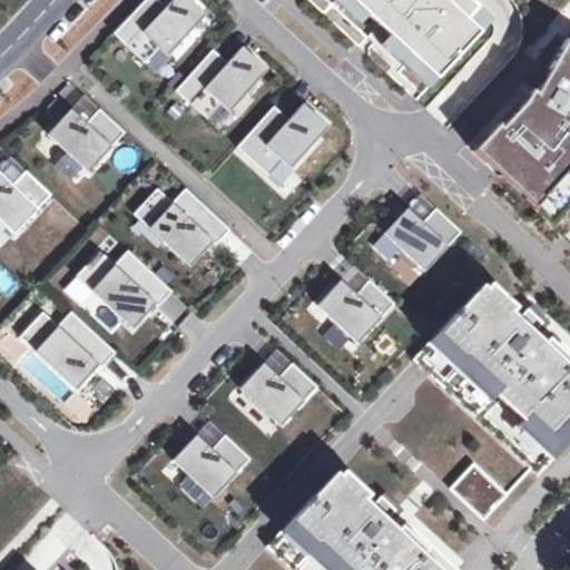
[(189,0),(173,0),(166,8),(157,0),(145,0),(114,35),(145,64),(159,49),(167,57),(194,28),(190,25),(202,12),(189,0)]
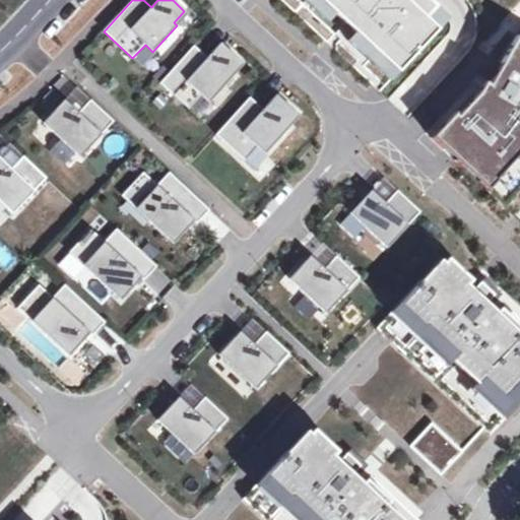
[(320,0),(355,33),(382,57),(398,73),(439,29),(427,18),(437,7),(429,0),(320,0)]
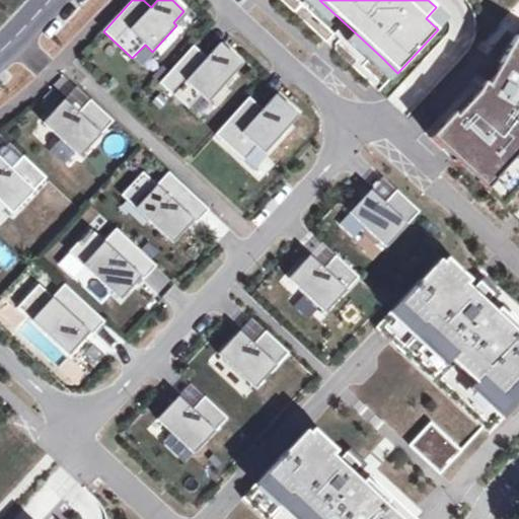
[(436,7),(426,18),(438,29),(448,18),(436,7)]
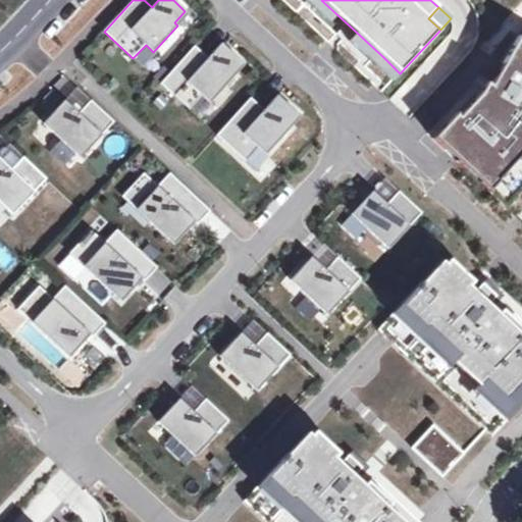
[(383,57),(357,33),(349,42),(375,66),(383,57)]
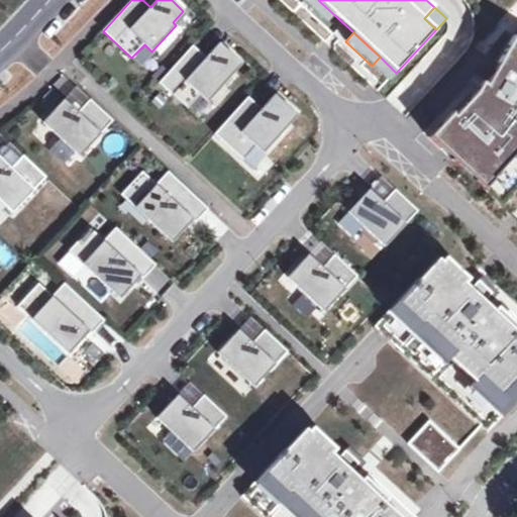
[(460,121),(444,139),(490,182),(516,152),(516,37),(513,36),(498,64),(500,65),(478,102),(460,121)]
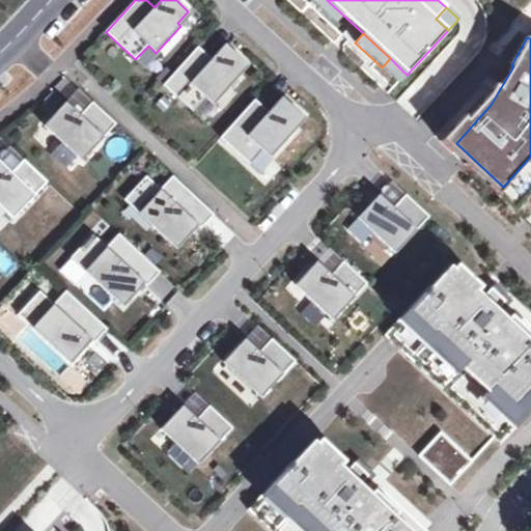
[(225,45),(212,59),(198,48),(163,85),(193,112),(205,98),(214,105),(238,78),(234,75),(246,63),(225,45)]
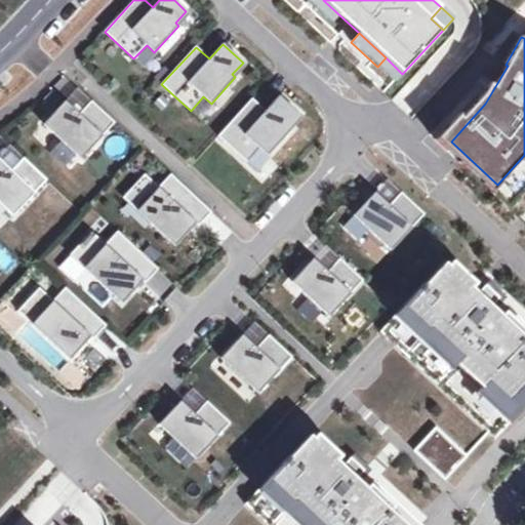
[(265,112),(252,99),(217,136),(247,163),(259,150),(268,156),(291,129),(288,126),(298,115),(279,96),(265,112)]
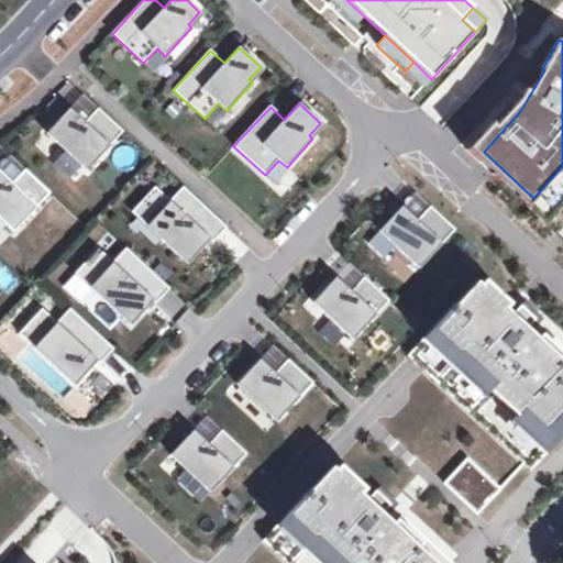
[(69,108),(46,133),(87,170),(123,132),(98,109),(85,122),(69,108)]
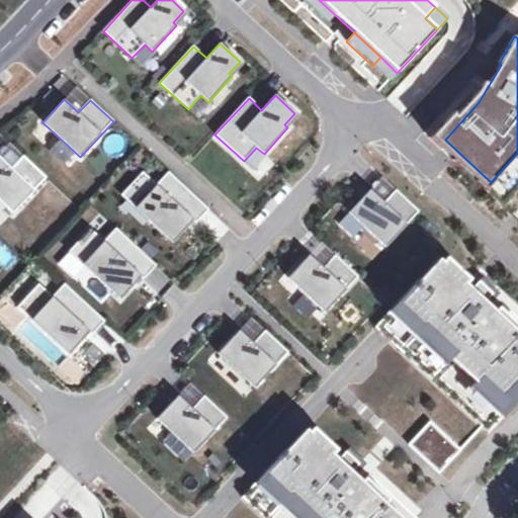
[(484,190),(491,182),(445,140),(461,121),(452,112),(428,138),(484,190)]
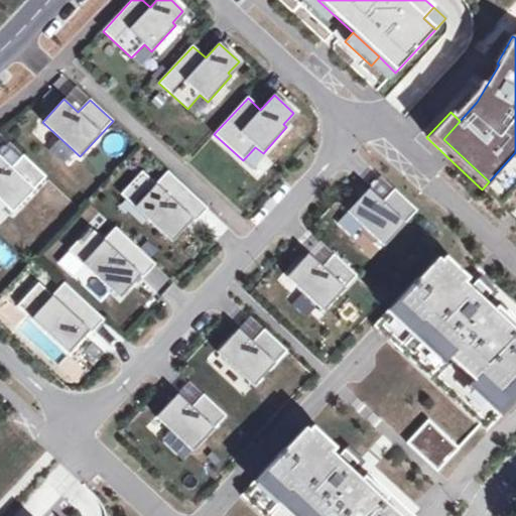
[(0,157),(0,201),(12,213),(45,177),(23,155),(11,168),(0,157)]
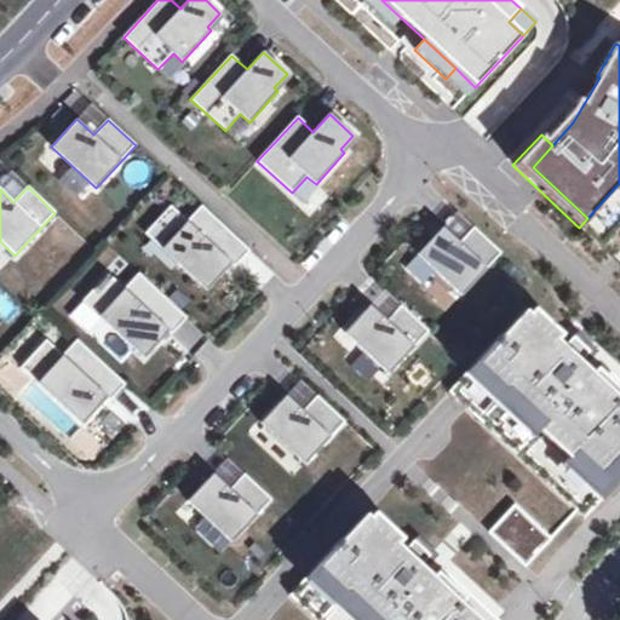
[(248,251),(201,206),(187,222),(170,206),(144,234),(195,281),(197,279),(208,288),(230,264),(234,268),(248,251)]
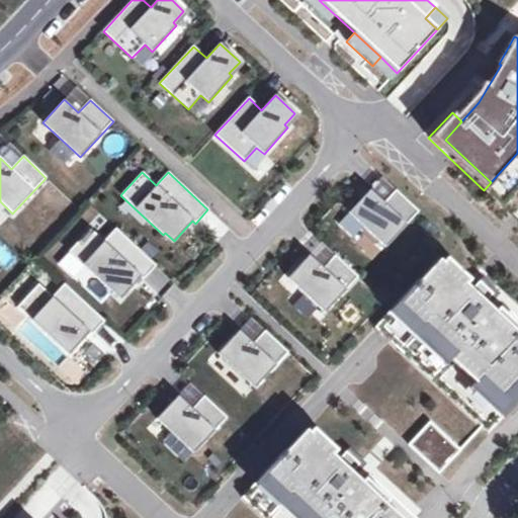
[(419,212),(396,190),(383,203),(369,190),(348,213),(385,248),(419,212)]
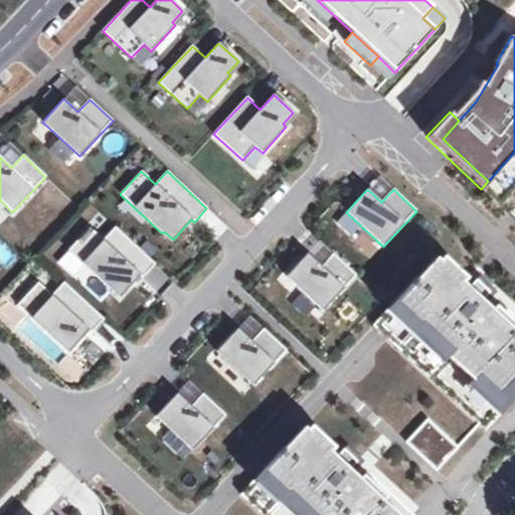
[(154,265),(115,227),(103,240),(89,227),(67,250),(110,290),(112,287),(121,296),(139,276),(142,278),(154,265)]
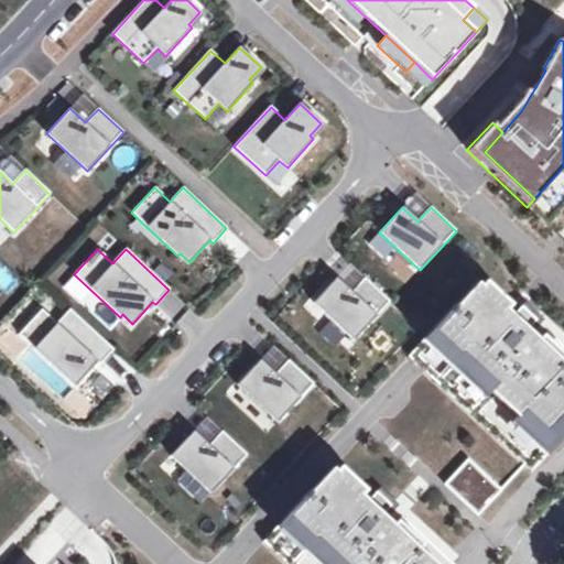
[(390,302),(365,279),(351,293),(336,279),(313,303),(354,342),(390,302)]
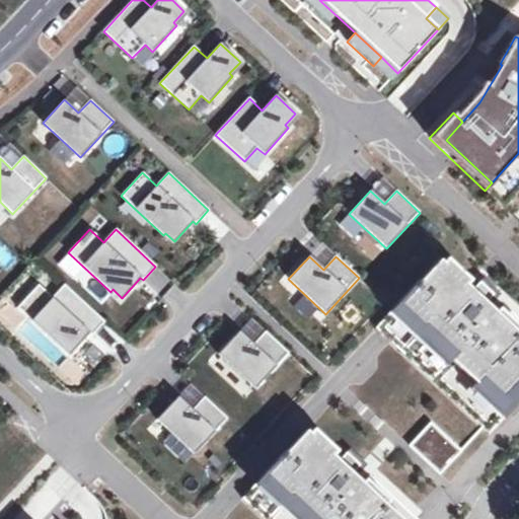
[(376,328),(489,434),(518,401),(518,319),(480,283),(472,291),(439,261),(376,328)]
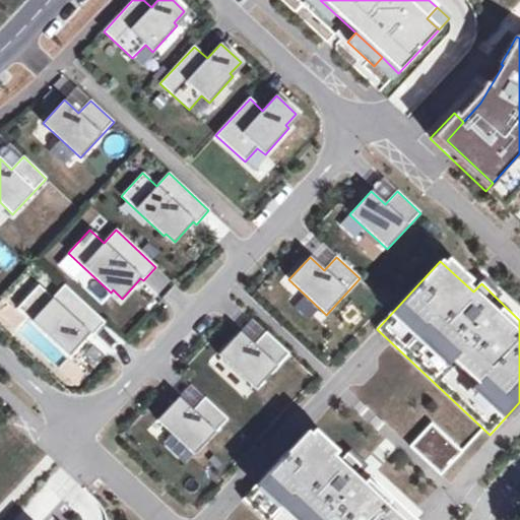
[(104,323),(63,285),(52,299),(38,285),(16,309),(59,348),(61,345),(70,354),(88,334),(91,336),(104,323)]
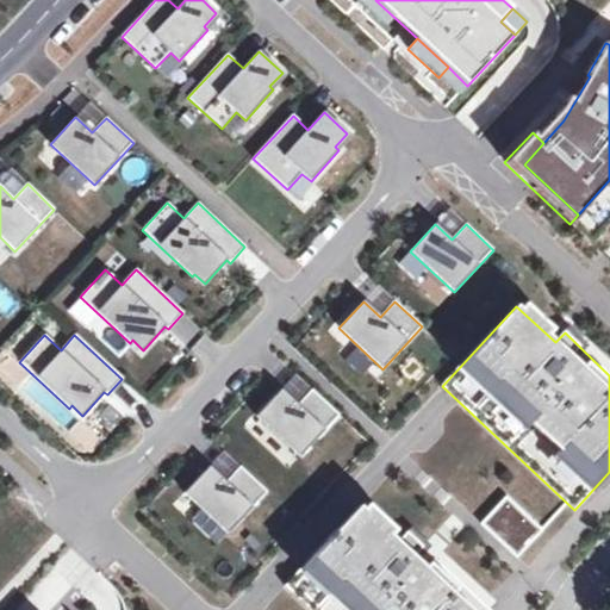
[(338,416),(311,390),(297,405),(281,390),(256,417),(299,458),(338,416)]
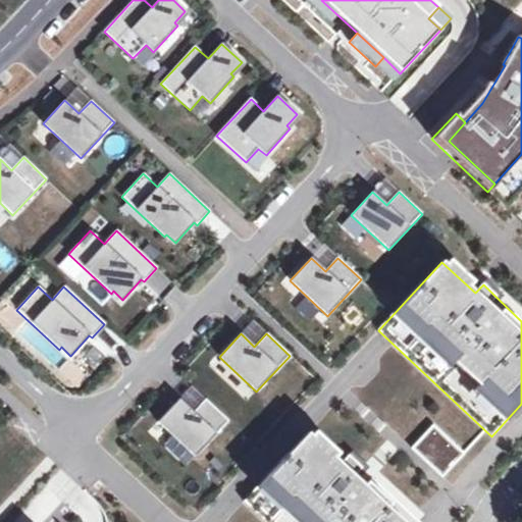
[(228,421),(205,400),(193,413),(178,400),(157,422),(194,458),(228,421)]
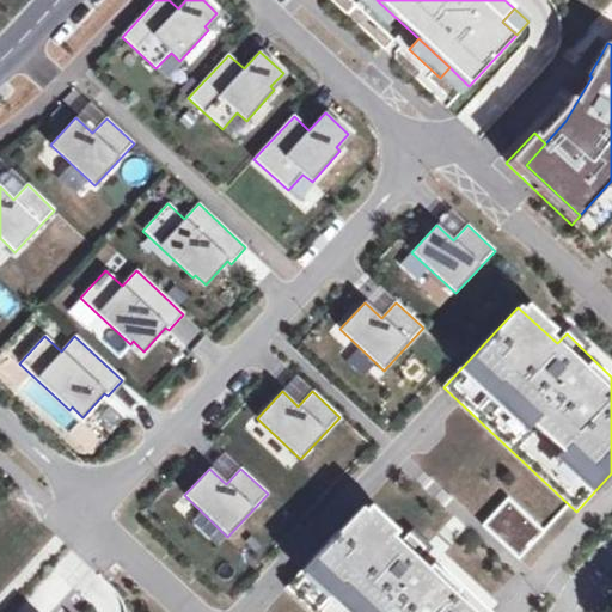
[(482,527),(518,561),(544,533),(507,500),(482,527)]
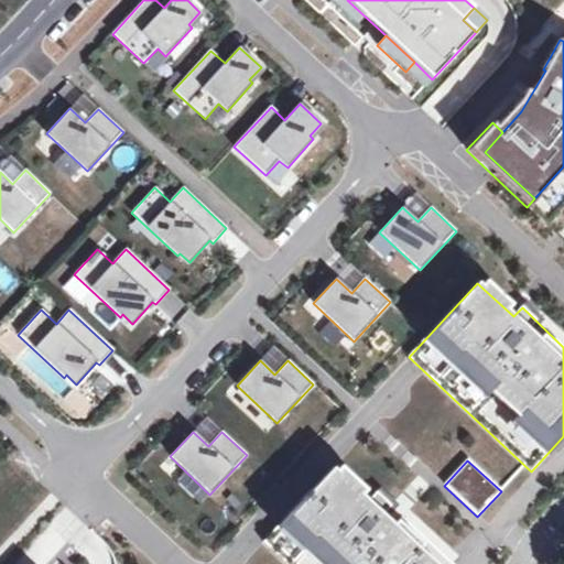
[(367,502),(332,468),(262,542),(285,563),(433,563),(382,516),(391,506),(376,492),(367,502)]
